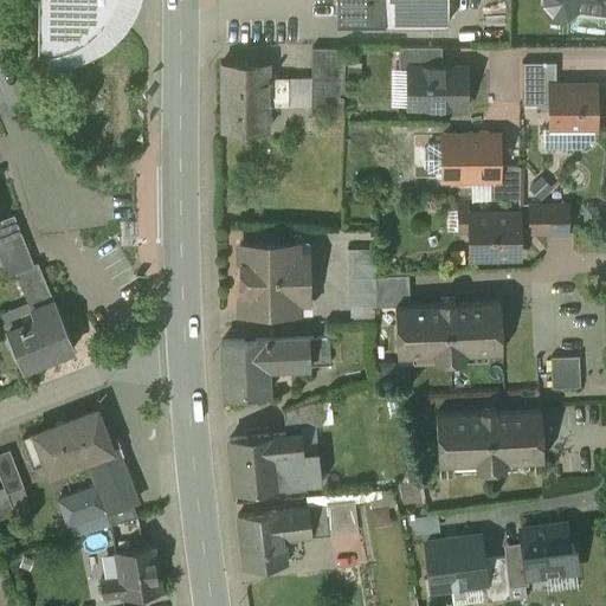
[(38,0),(38,52),(52,51),(64,49),(73,45),(84,39),(92,33),(101,25),(109,15),(115,5),(116,0),(38,0)]
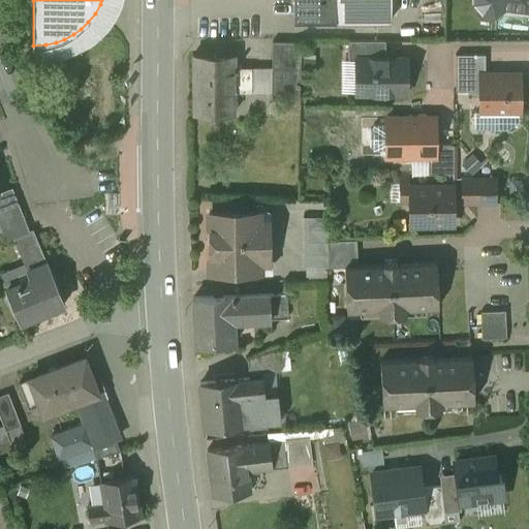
[(391,0),(293,0),(294,19),(392,20),(391,0)]
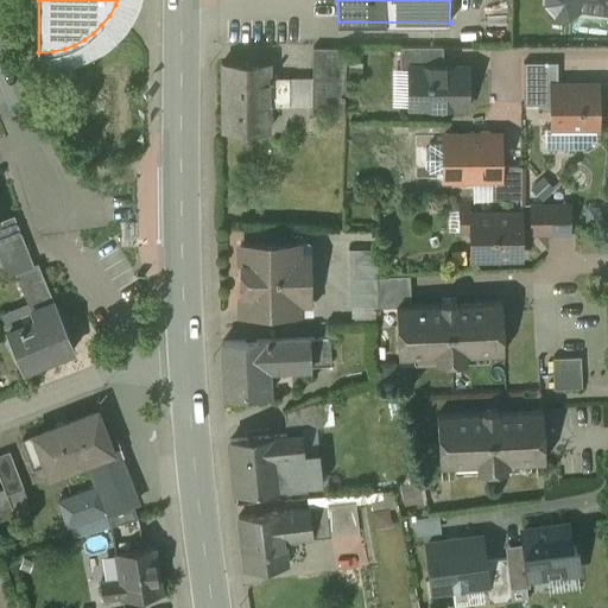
[(607,0),(548,0),(548,4),(556,14),(569,16),(581,7),(607,11),(607,0)]
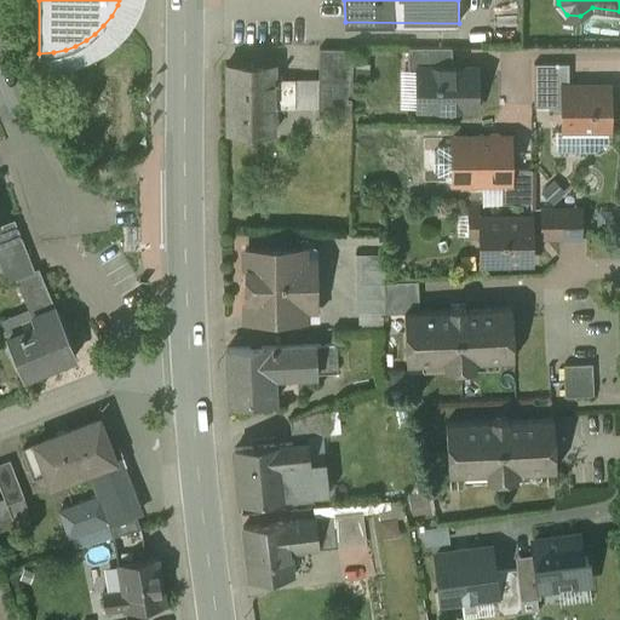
[(354,49),(320,47),(317,115),(351,115),(354,49)]
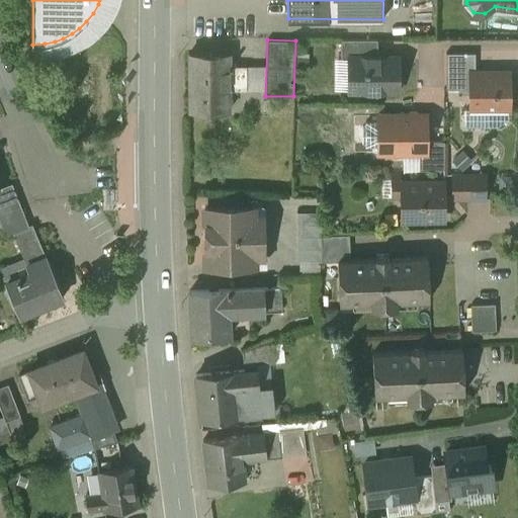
[(377,39),(341,39),(341,59),(349,59),(349,57),(377,57),(377,39)]
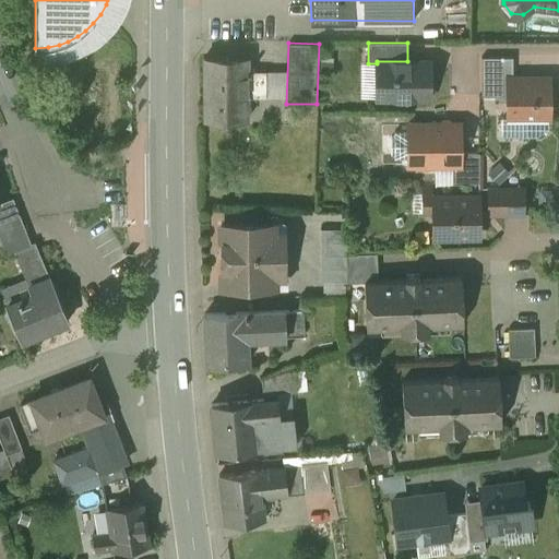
[(248,58),(204,58),(204,119),(248,119),(248,96),(265,96),(265,72),(250,72),(250,71),(248,71),(248,58)]
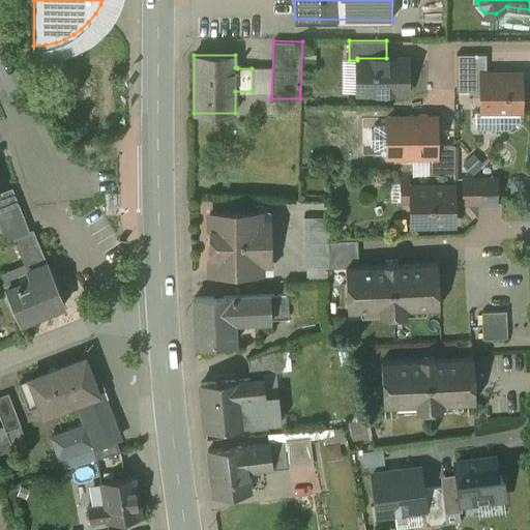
[(487,55),(457,55),(457,91),(469,91),(469,96),(481,96),(481,76),(484,76),(487,76),(487,55)]
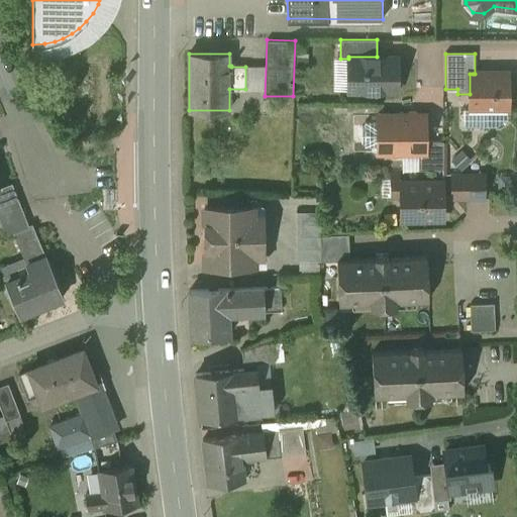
[(377,57),(348,57),(348,59),(348,91),(397,91),(397,57),(377,57)]
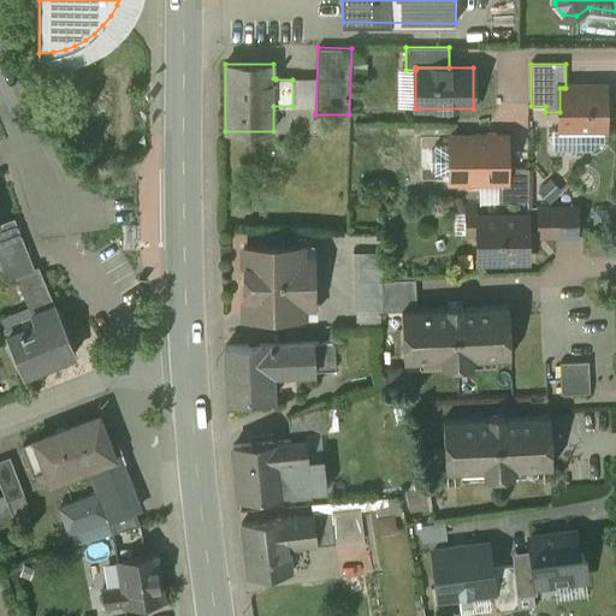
[(566,88),(563,88),(560,88),(560,112),(560,130),(605,130),(605,88),(566,88)]
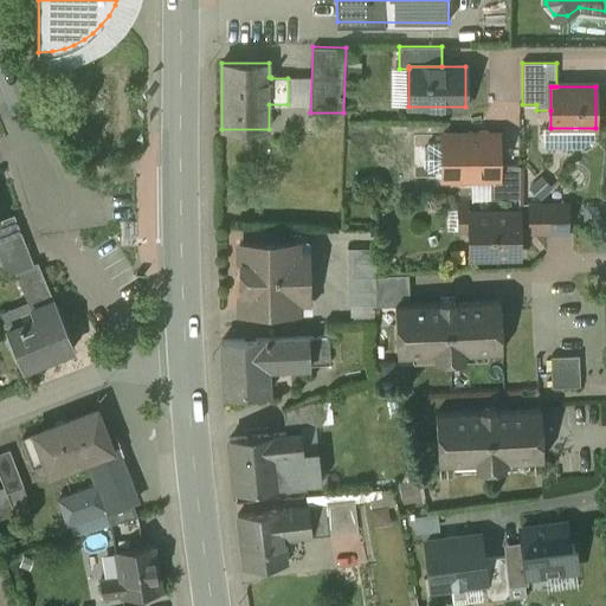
[(498,135),(443,135),(443,142),(443,171),(443,178),(452,178),(455,184),(462,184),(464,178),(490,178),(498,178),(498,165),(498,135)]
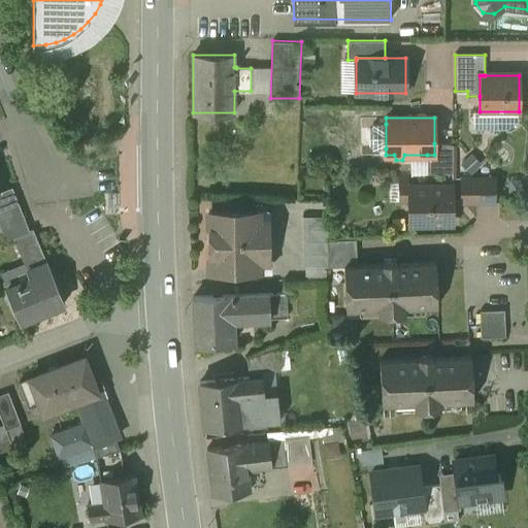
[(386,124),(372,124),(372,128),(369,128),(369,144),(372,144),(372,149),(386,149),(386,124)]
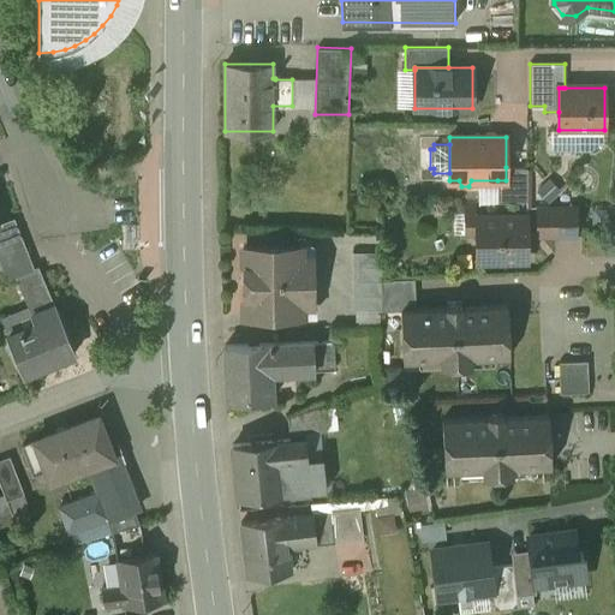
[(527,168),(506,167),(506,180),(497,180),(497,202),(527,202),(527,168)]
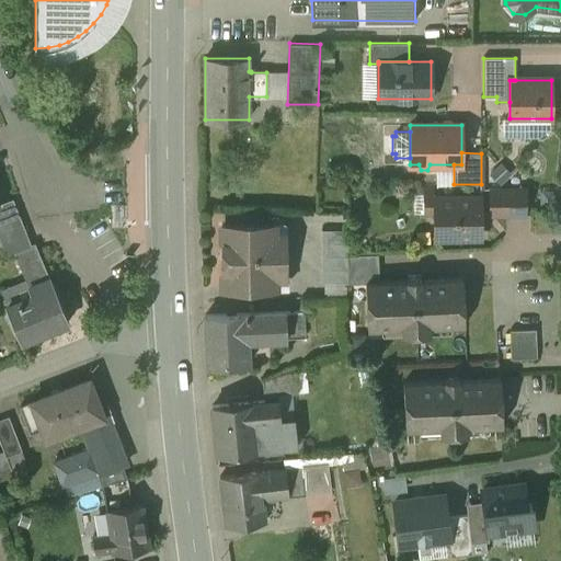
[(525,189),(491,189),(491,203),(503,203),(503,215),(525,215),(525,189)]
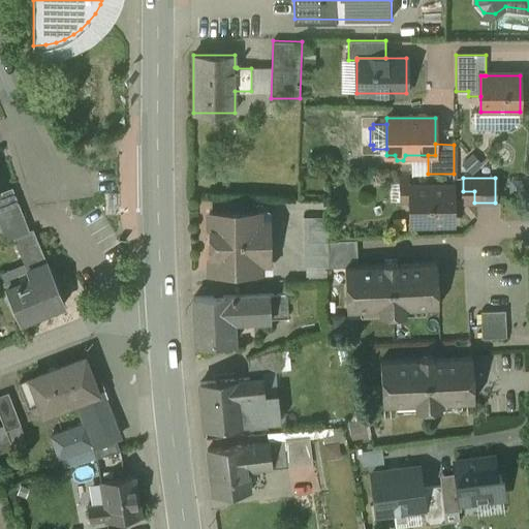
[(453,186),(409,186),(410,224),(454,224),(453,186)]
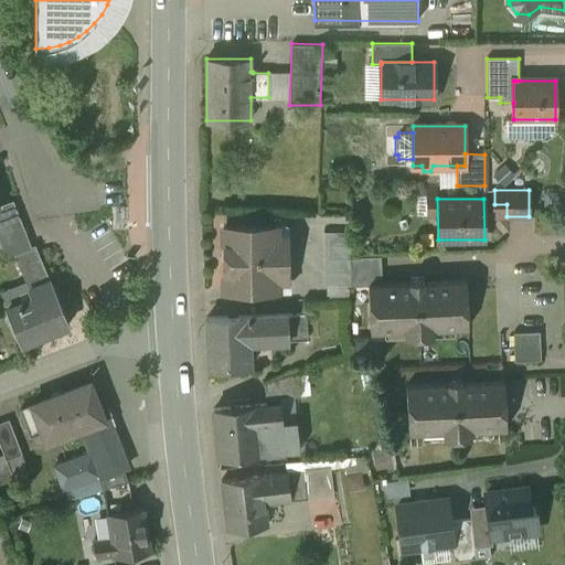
[(13,201),(0,205),(0,225),(20,219),(13,201)]
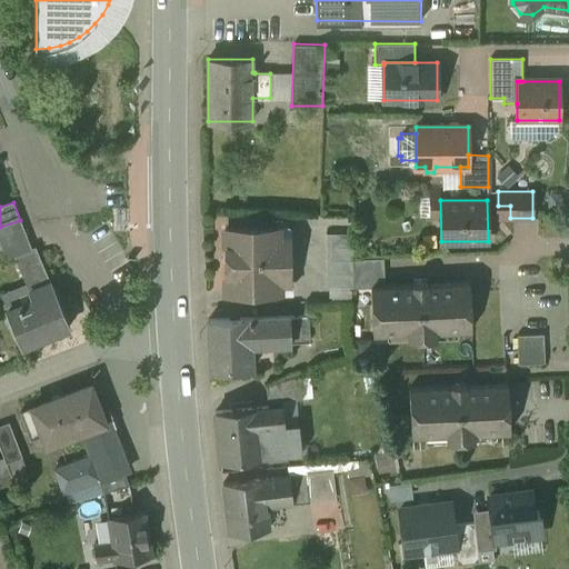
[(20,220),(0,227),(0,241),(25,232),(20,220)]
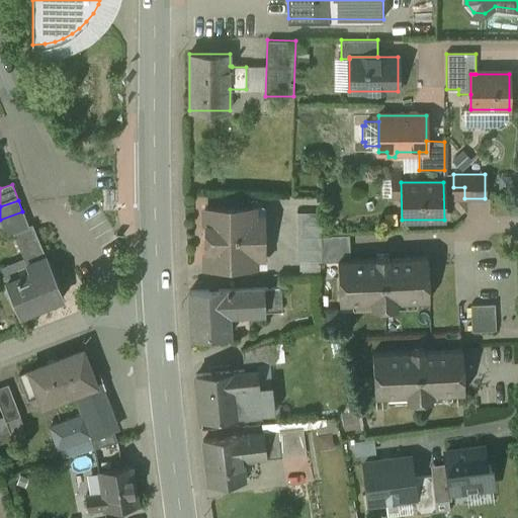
[(253,207),(239,207),(239,206),(206,207),(206,208),(204,210),(204,221),(206,223),(206,251),(205,253),(205,263),(206,265),(206,266),(239,266),(239,265),(253,265),(253,255),(263,255),(263,218),(253,218),(253,207)]
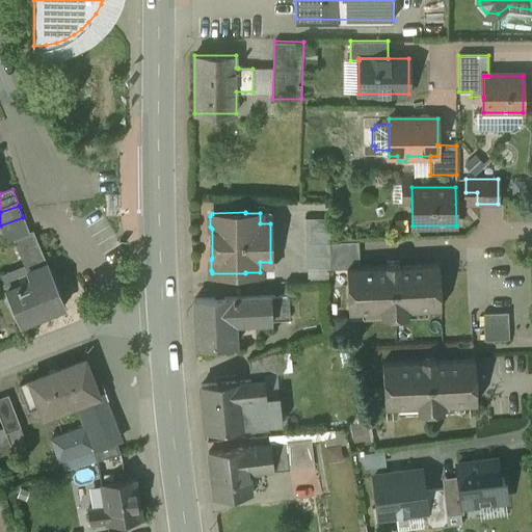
[(23,217),(0,225),(6,243),(14,240),(30,234),(29,232),(23,217)]
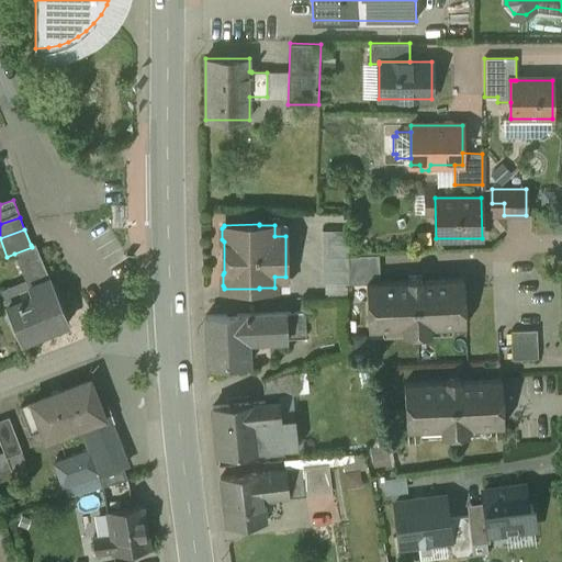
[(348,231),(322,232),(322,244),(348,244),(348,231)]
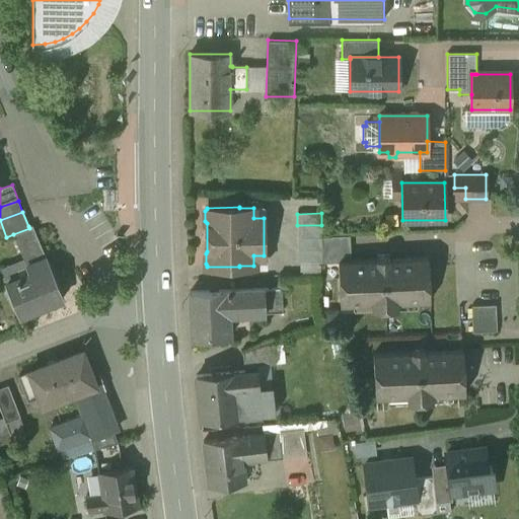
[(29,228),(13,234),(26,266),(46,257),(32,225),(28,226),(29,228)]
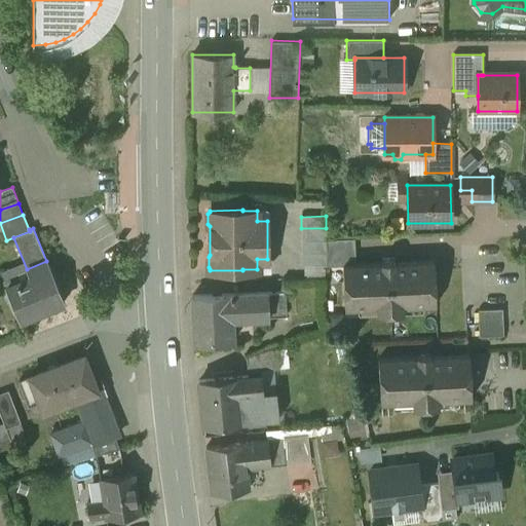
[(326,228),(301,228),(301,241),(326,240),(326,239),(326,228)]
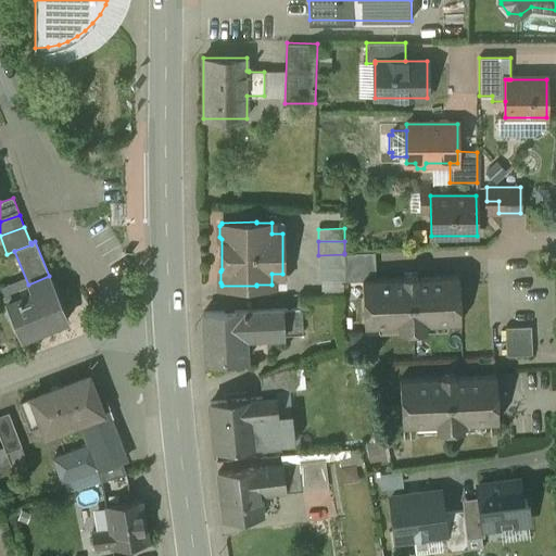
[(375,252),(344,253),(344,267),(344,280),(344,281),(363,280),(376,279),(375,252)]
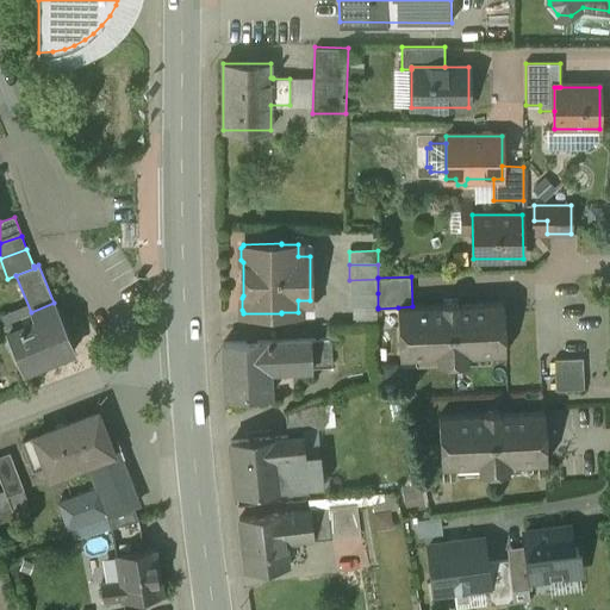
[(378,279),(349,280),(349,293),(378,293),(378,279)]
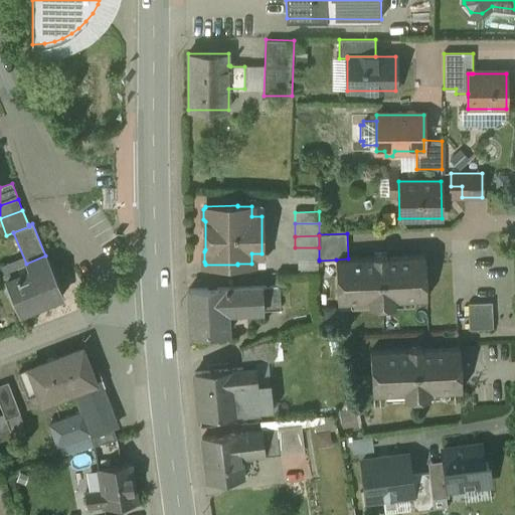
[(319,247),(295,247),(295,260),(319,260),(319,247)]
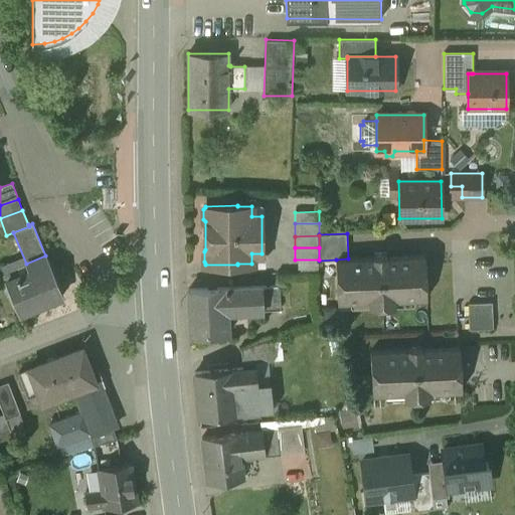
[(45,255),(26,264),(29,272),(6,282),(19,315),(62,297),(45,255)]
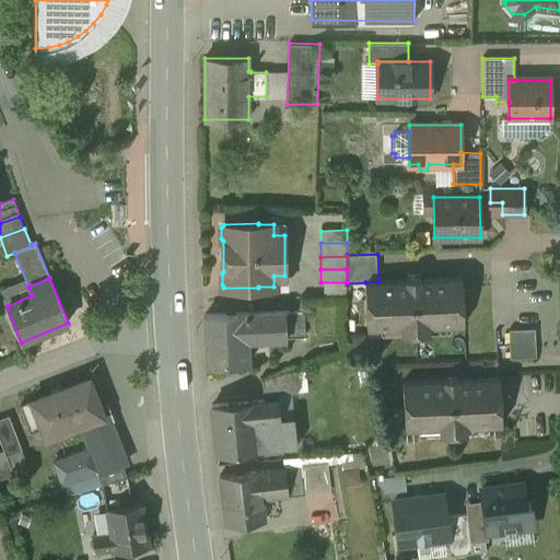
[(378,281),(365,282),(368,328),(401,327),(403,334),(430,333),(430,326),(465,325),(463,278),(421,280),(421,278),(406,279),(406,280),(378,281)]
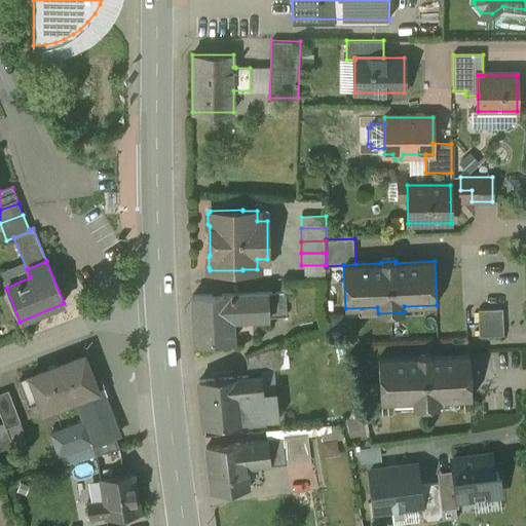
[(285,292),(268,293),(269,317),(287,316),(285,292)]
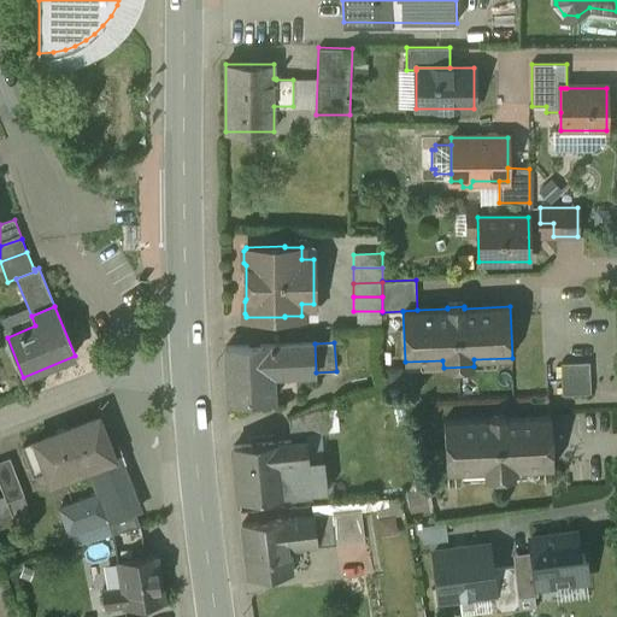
[(315,344),(225,347),(229,404),(274,401),(272,374),(316,372),(315,344)]
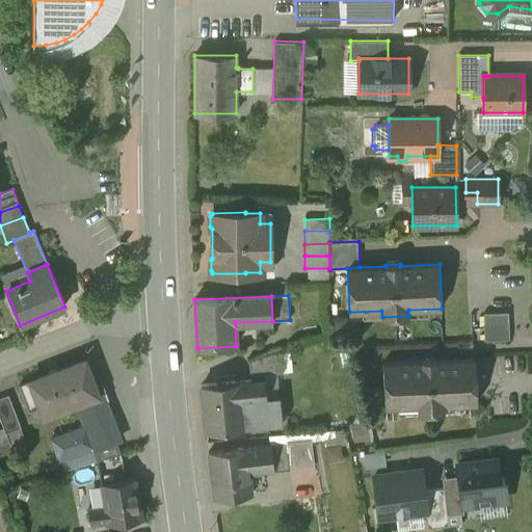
[(508,313),(483,313),(484,327),(509,326),(508,313)]
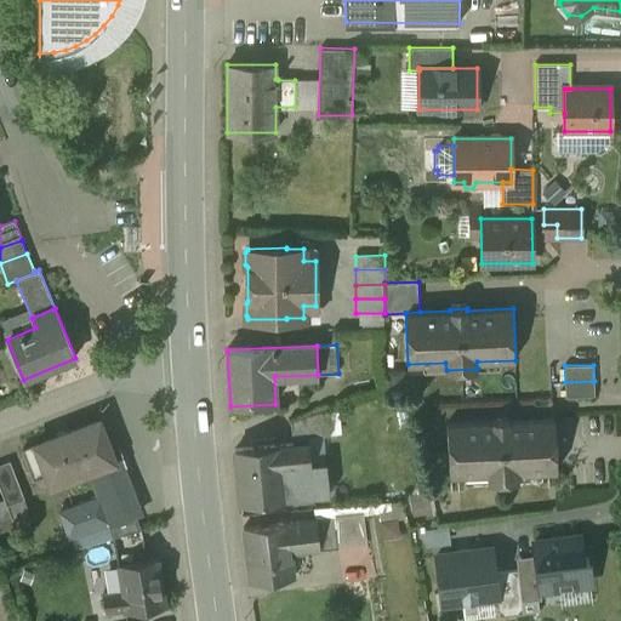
[(594,381),(565,382),(565,398),(594,397),(594,381)]
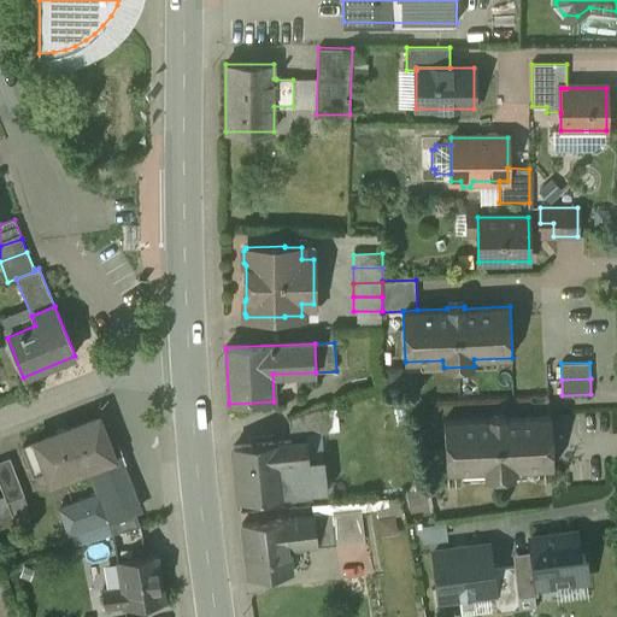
[(325,407),(289,421),(291,435),(328,432),(325,407)]
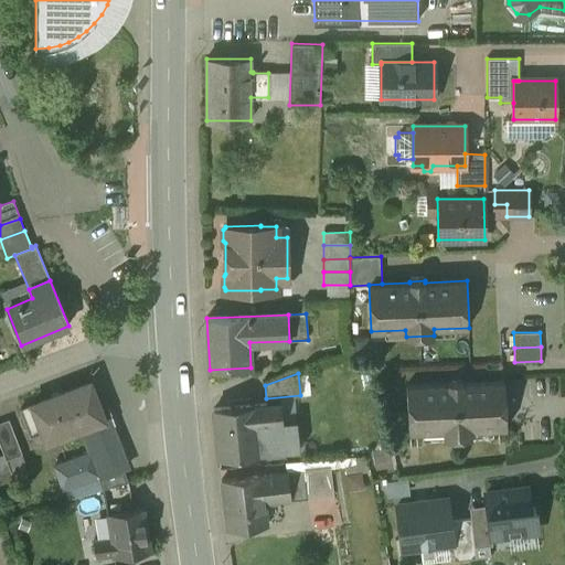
[(504,381),(464,383),(464,381),(448,382),(448,383),(406,385),(408,432),(444,430),(444,437),(472,436),(471,429),(507,428),(504,381)]
